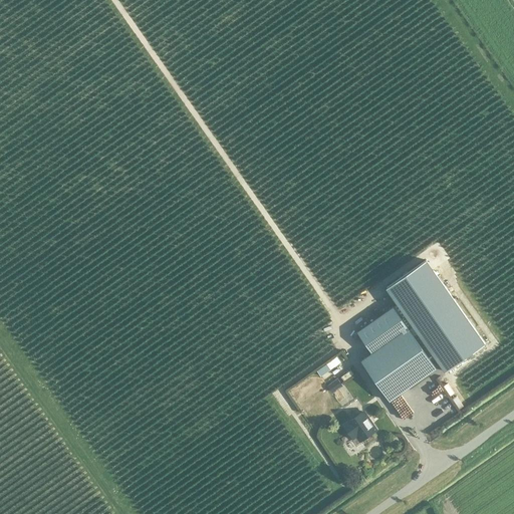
[(485,344),(426,260),(387,288),(446,372),(485,344)]
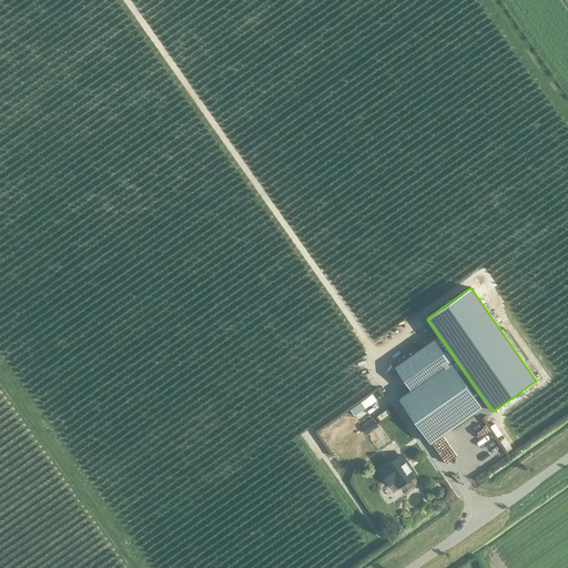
[(450,361),(435,340),(395,367),(411,388),(444,365),(445,367),(399,398),(430,443),(483,407),(452,363),(449,364),(448,363),(450,361)]
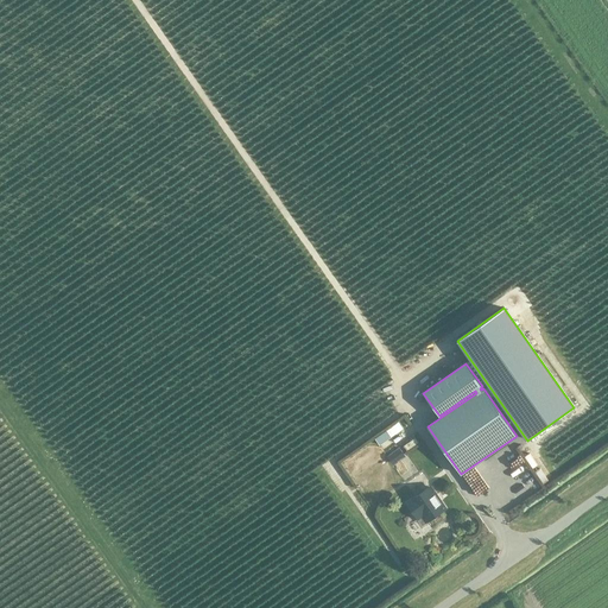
[(409,415),(403,417),(406,425),(412,423),(409,415)]
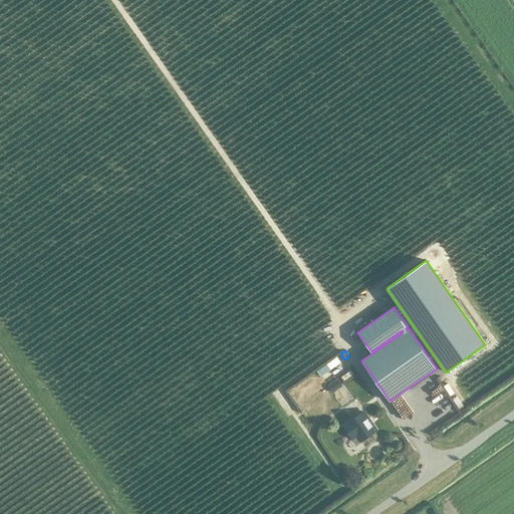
[(326,364),(317,371),(321,376),(330,369),(326,364)]
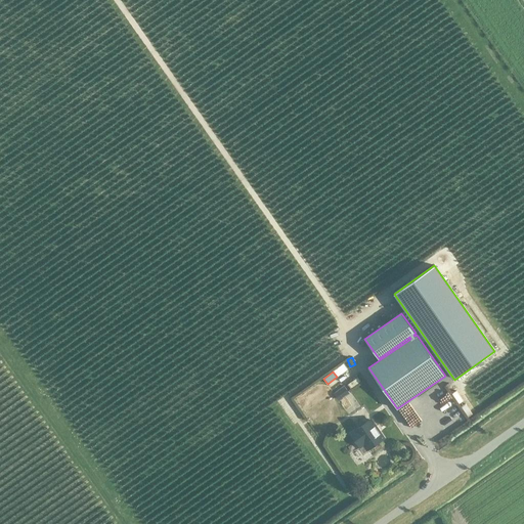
[(344,386),(334,393),(340,401),(349,394),(344,386)]
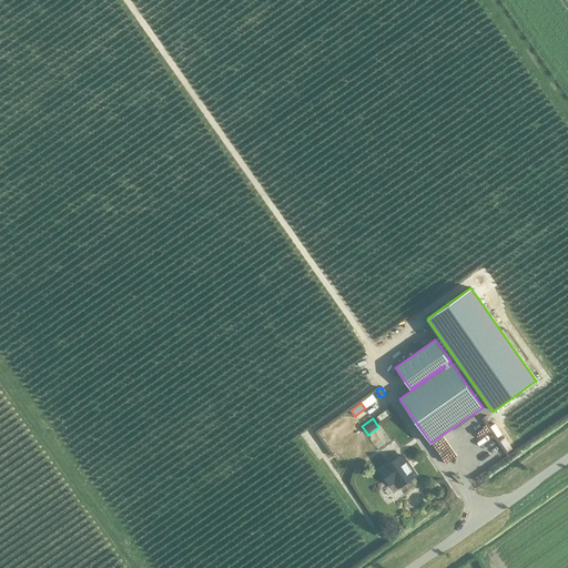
[(376,436),(367,442),(375,453),(384,447),(376,436)]
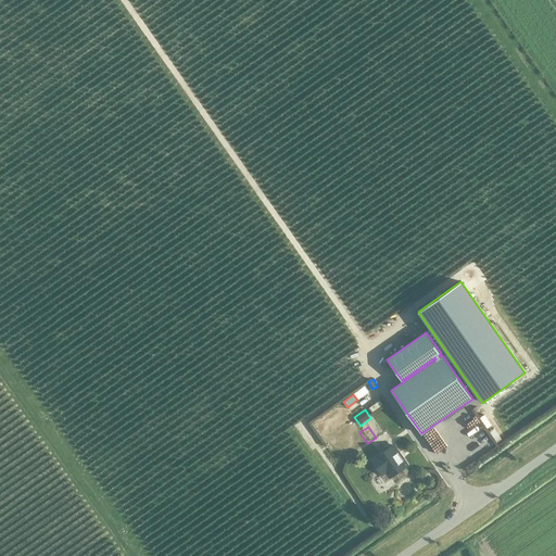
[(377,457),(373,460),(379,470),(383,467),(391,477),(406,465),(393,445),(387,450),(383,444),(378,449),(381,454),(377,457)]
